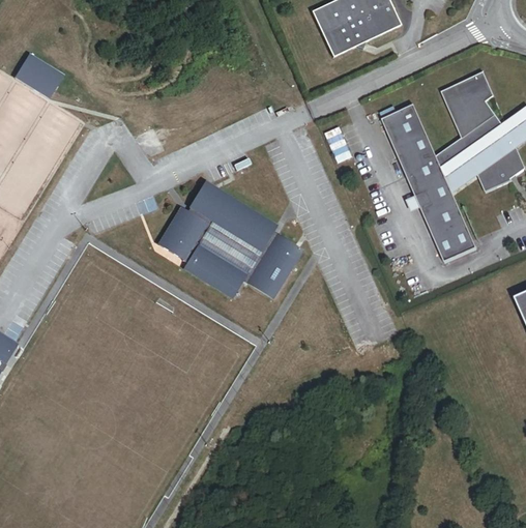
[(332,0),(310,10),(331,56),(354,46),(360,49),(362,41),(400,24),(388,0),(332,0)]
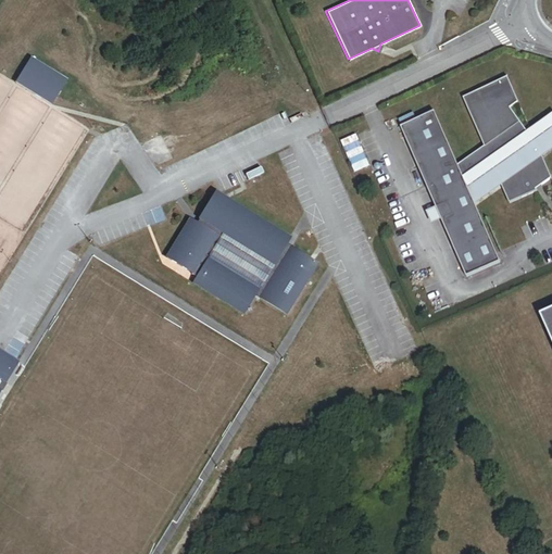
[(54,102),(70,78),(35,57),(20,80),(38,92),(41,88),(48,92),(46,97),(54,102)]
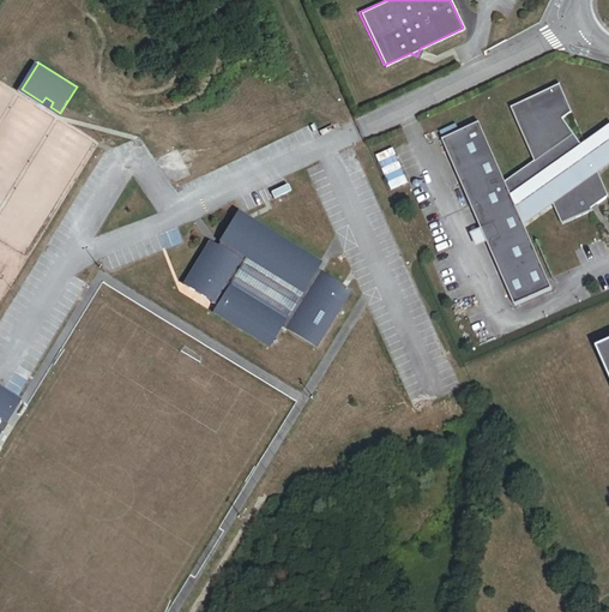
[(549,286),(519,215),(548,195),(559,221),(606,193),(596,171),(608,161),(608,121),(578,142),(560,117),(570,109),(558,83),(508,105),(531,159),(502,179),(477,120),(440,137),(512,303),(549,286)]
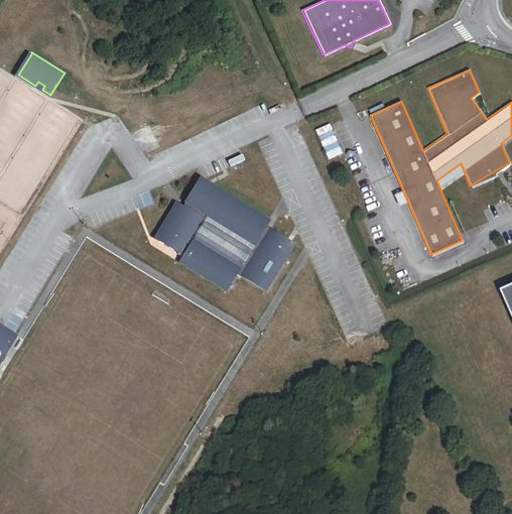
[(335,124),(321,130),(332,158),(347,152),(335,124)]
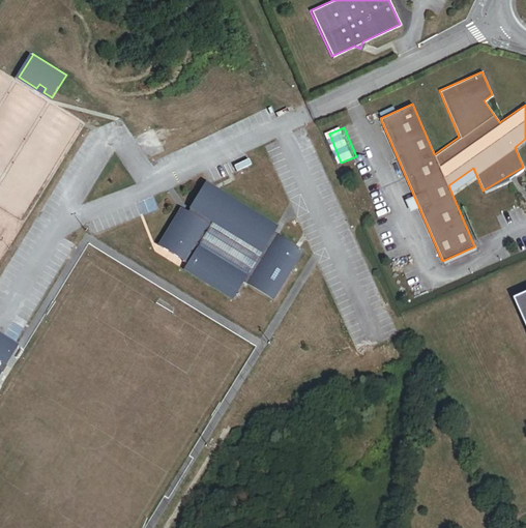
[(254,164),(252,158),(237,165),(239,171),(254,164)]
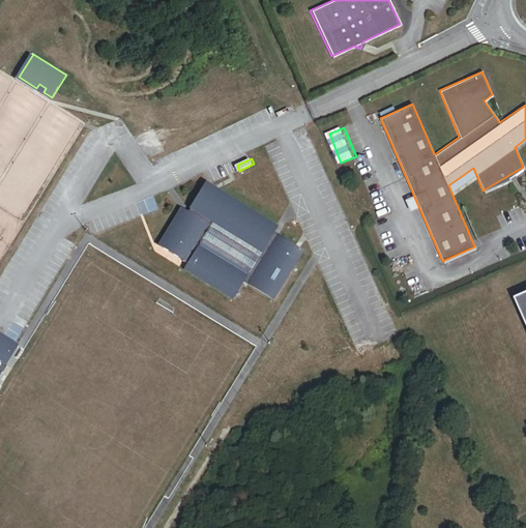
[(220,191),(207,183),(190,212),(201,220),(204,214),(220,191)]
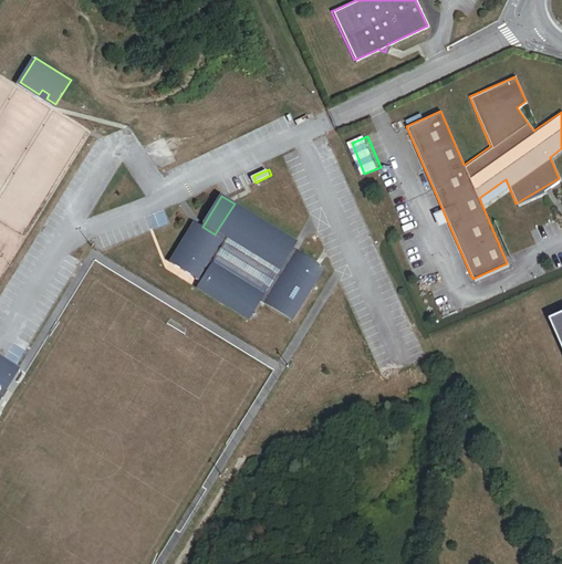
[(281,269),(291,253),(293,249),(297,243),(235,204),(218,229),(225,233),(281,269)]
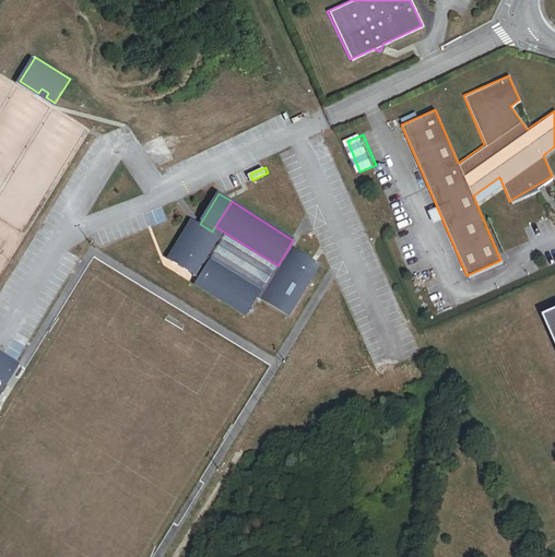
[(196,273),(208,255),(219,236),(212,232),(200,224),(193,220),(169,258),(196,273)]
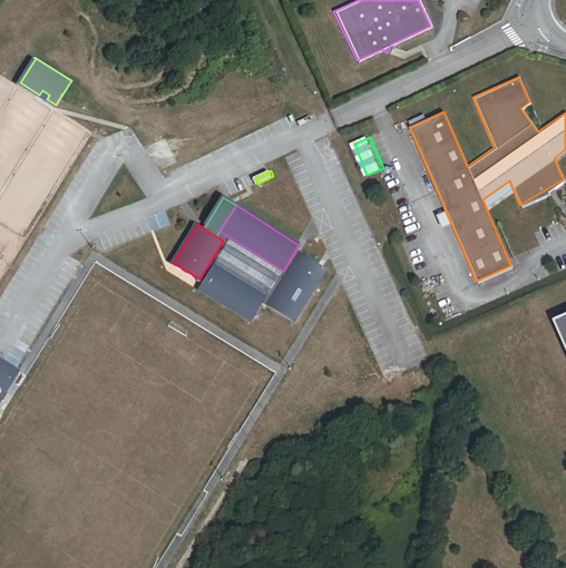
[(223,241),(226,235),(220,231),(216,236),(223,241)]
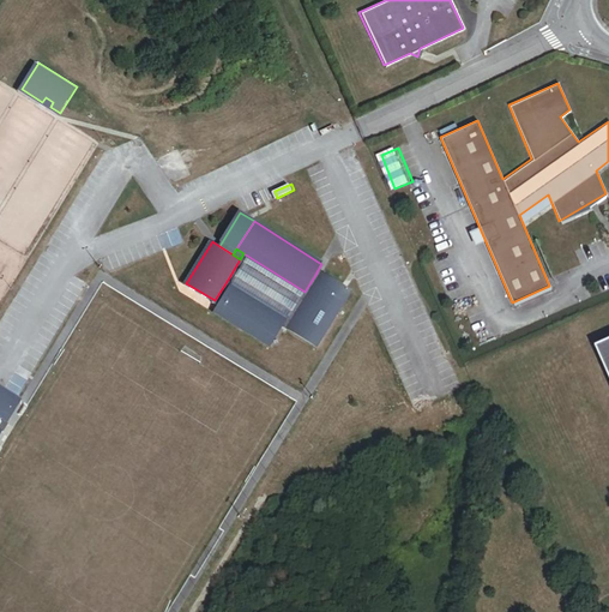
[(288,317),(305,292),(243,253),(240,259),(228,280),(288,317)]
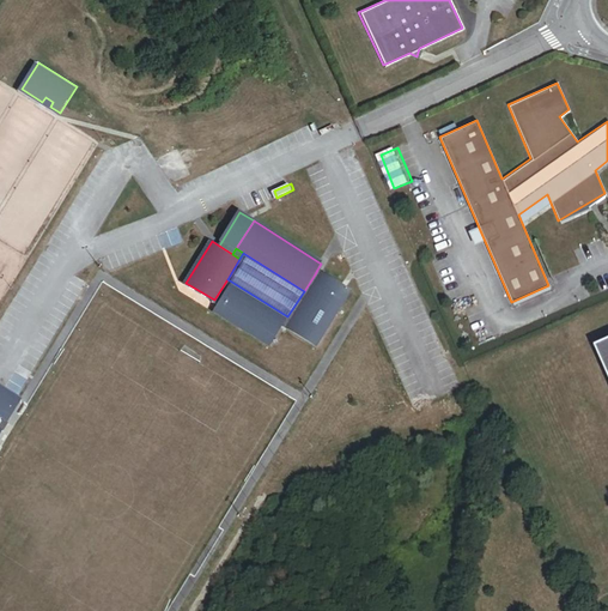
[(287,316),(286,319),(292,322),(289,327),(317,345),(351,290),(323,273),(320,278),(315,274),(304,291),(287,316)]
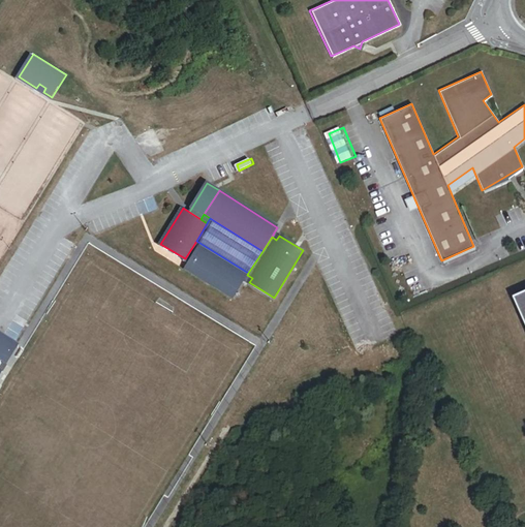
[(189,262),(186,268),(234,298),(244,280),(247,275),(248,273),(196,241),(185,258),(184,259),(189,262)]
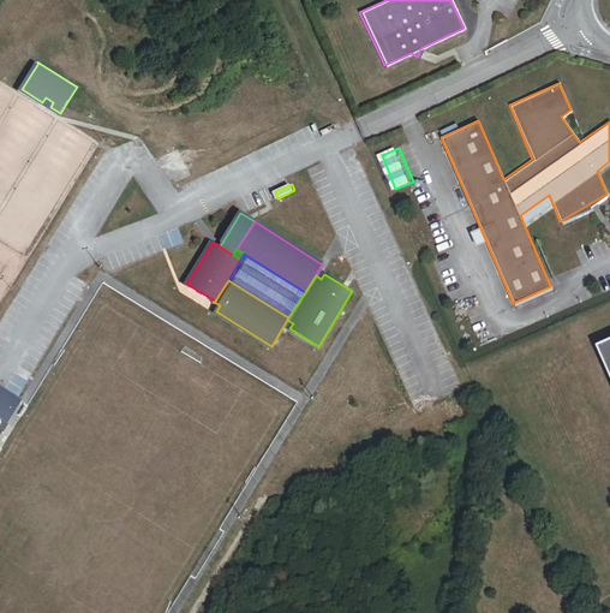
[(609,339),(598,345),(609,370),(609,339)]
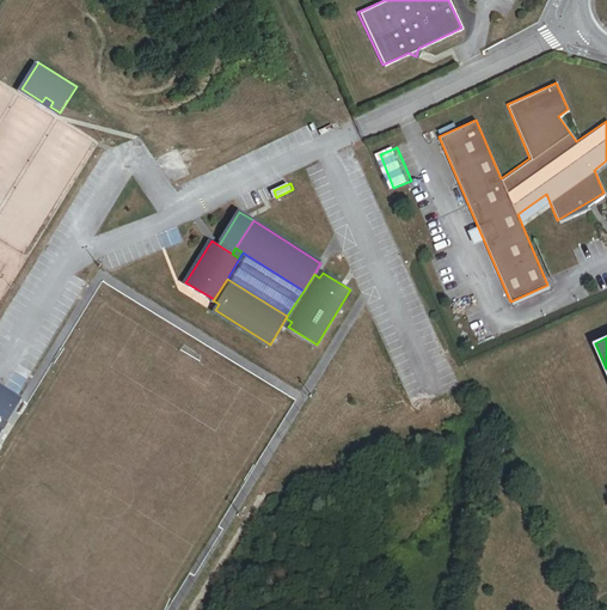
[(0,418),(2,415),(5,418),(18,395),(0,383),(0,418)]
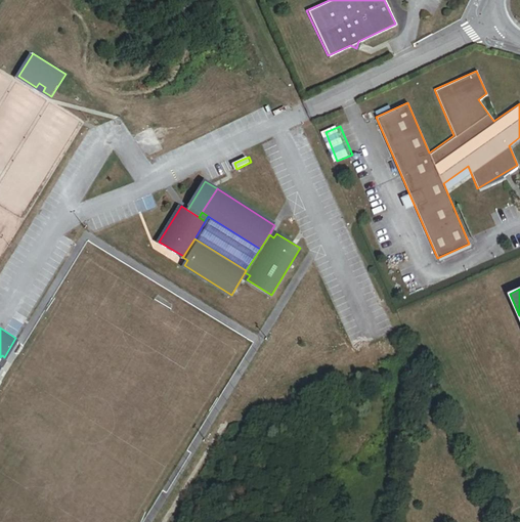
[(18,340),(15,338),(4,357),(7,358),(18,340)]
